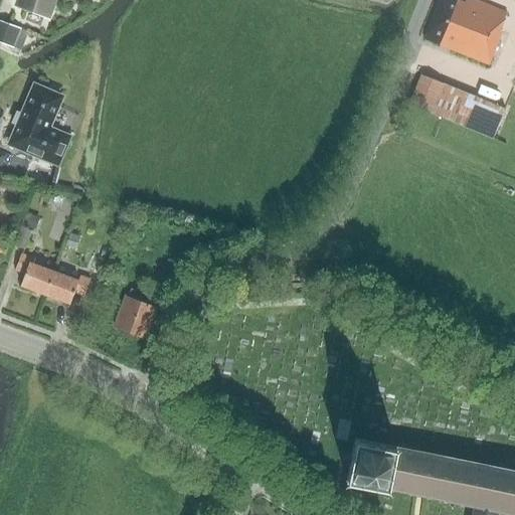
[(18,0),(16,5),(47,17),(53,0),(18,0)]
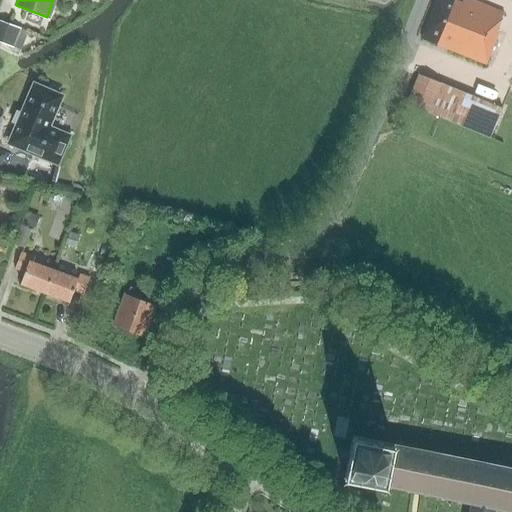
[(462,0),(461,3),(452,0),(436,0),(420,39),(485,65),(499,31),(497,30),(504,13),(471,0),(462,0)]
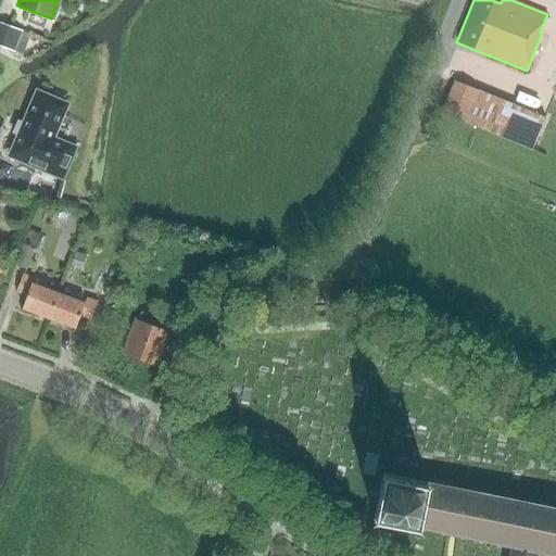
[(22,30),(0,22),(0,46),(13,51),(22,30)]
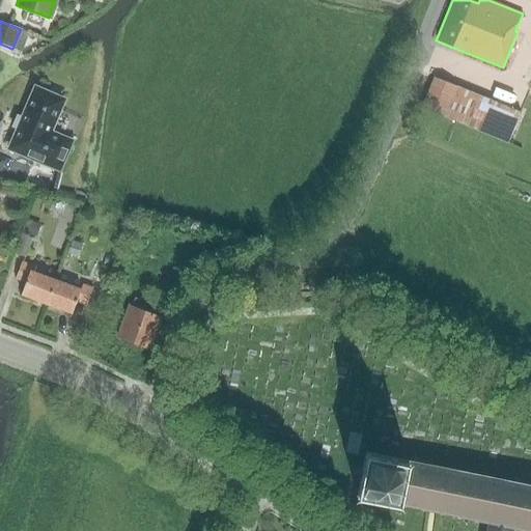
[(520,113),(434,78),(421,108),(444,117),(507,144),(520,113)]
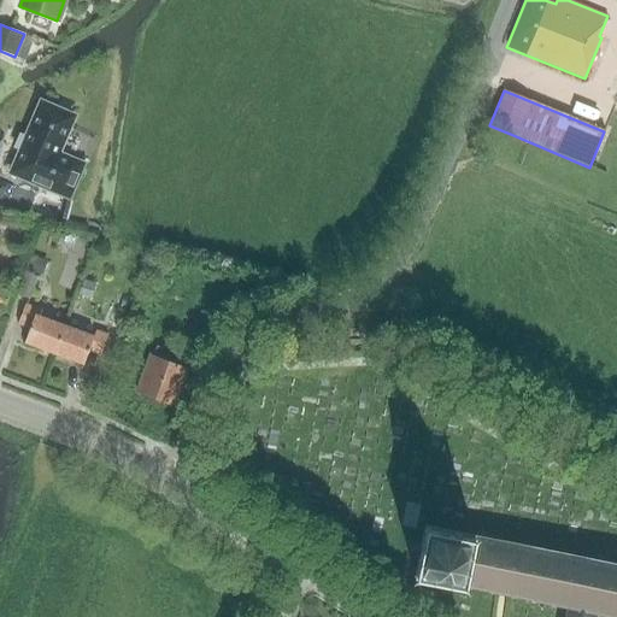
[(12,172),(68,197),(81,165),(57,154),(72,117),(41,104),(12,172)]
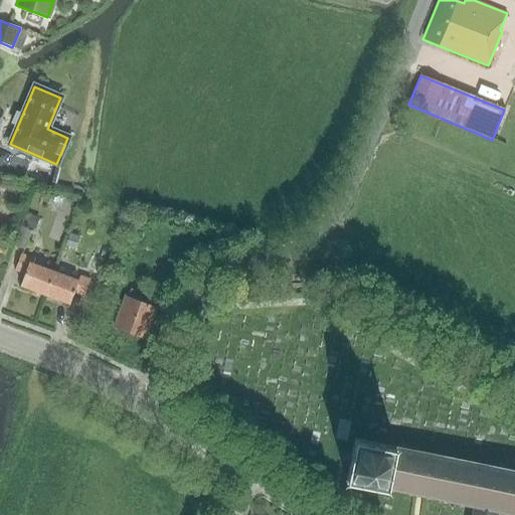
[(21,225),(35,229),(39,217),(25,212),(21,225)]
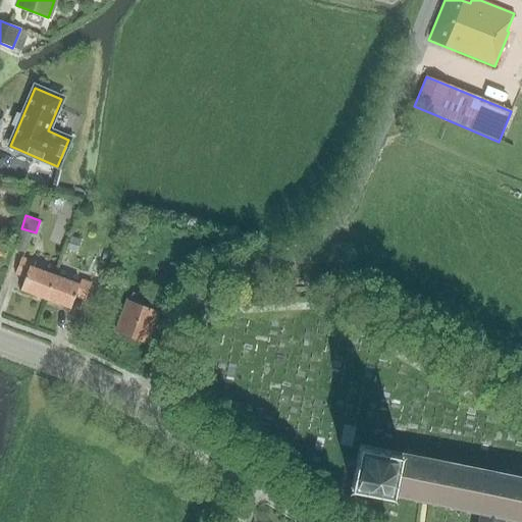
[(20,230),(13,250),(24,254),(32,235),(20,230)]
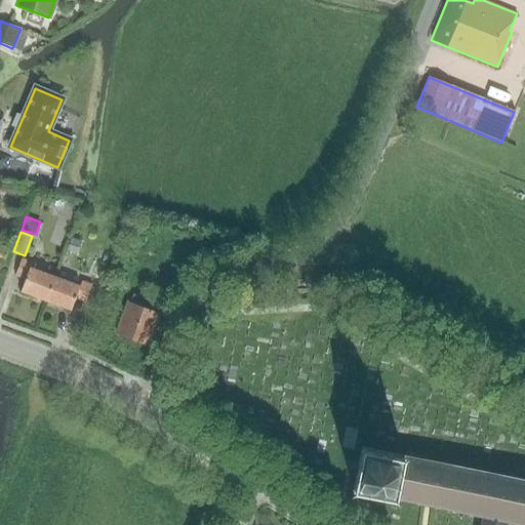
[(78,242),(70,239),(67,251),(74,253),(78,242)]
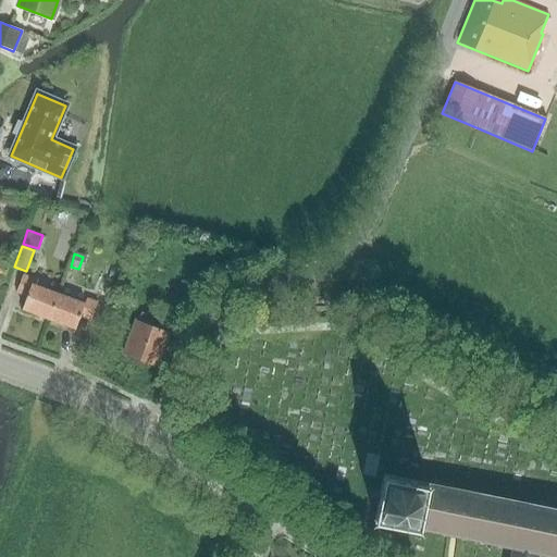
[(26,296),(22,310),(48,320),(57,296),(31,286),(33,280),(22,276),(16,293),(26,296)]
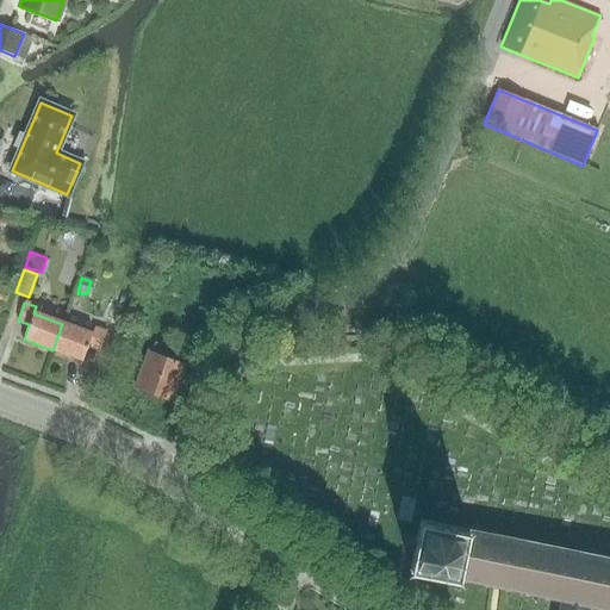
[(62,324),(53,350),(82,361),(87,347),(100,352),(107,334),(94,329),(92,335),(62,324)]
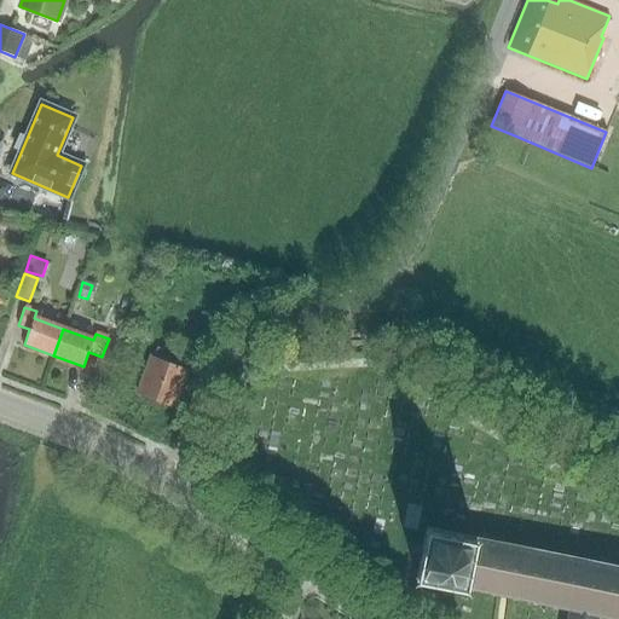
[(150,359),(138,395),(172,408),(185,371),(184,371),(186,362),(160,352),(157,362),(150,359)]
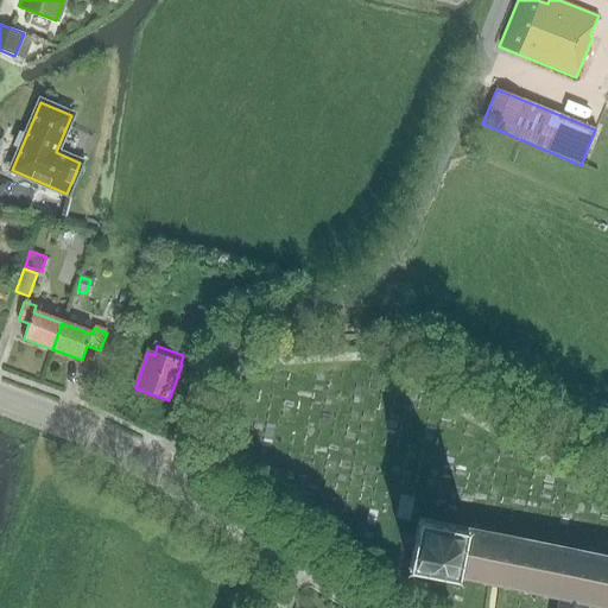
[(558,600),(556,607),(584,607),(586,606),(596,607),(607,607),(607,557),(463,527),(418,518),(407,567),(453,577),(558,600)]
